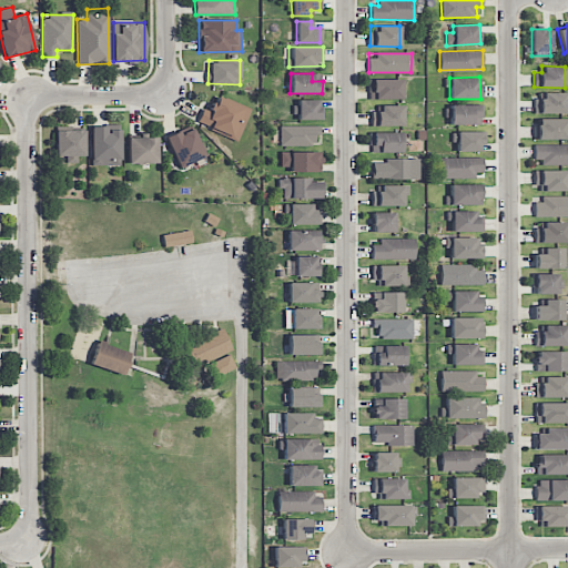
[(403,99),(402,79),(368,79),(368,99),(403,99)]
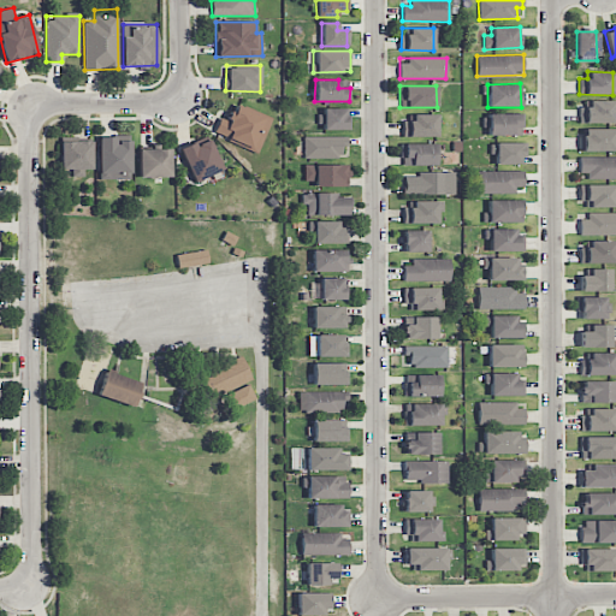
[(581,123),(612,123),(612,100),(581,100),(581,123)]
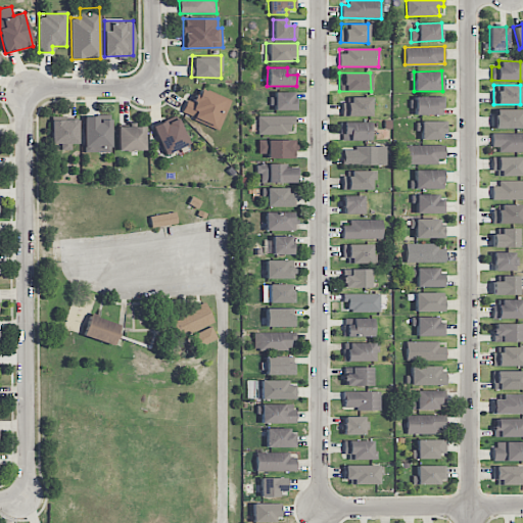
[(181,113),(219,129),(230,100),(198,88),(193,102),(186,99),(181,113)]
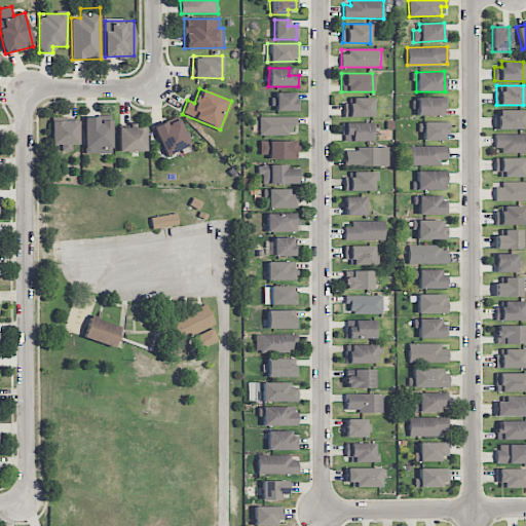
[(297,111),(297,92),(275,91),(275,110),(297,111)]
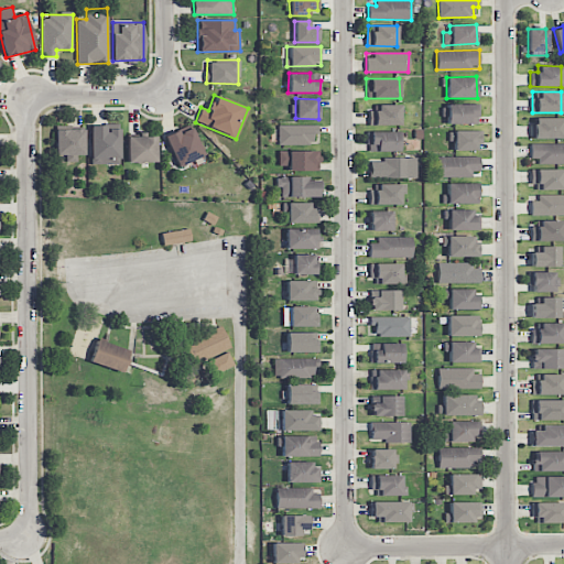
[(478,104),(446,104),(446,123),(478,123),(478,104)]
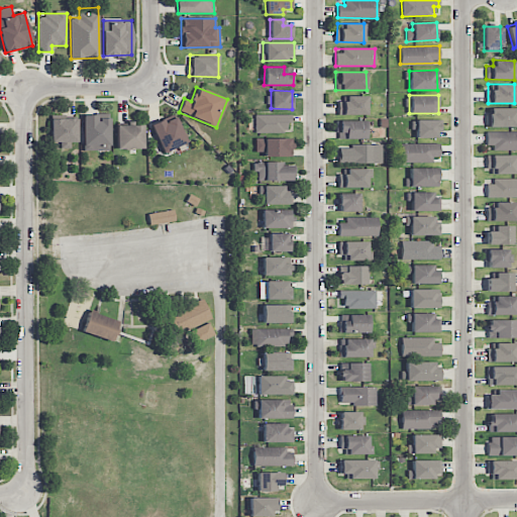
[(367,96),(339,96),(339,114),(367,115),(367,96)]
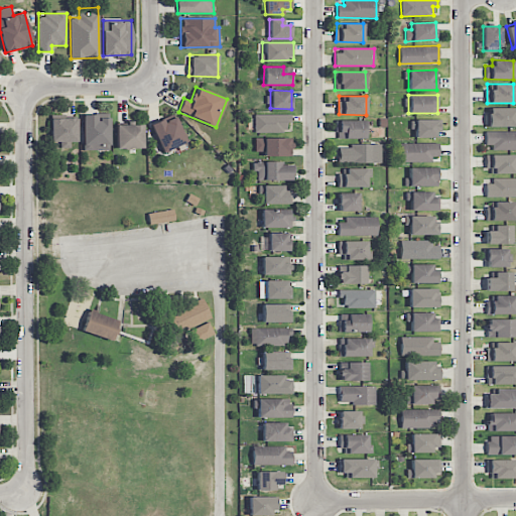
[(515,108),(487,107),(487,127),(515,127),(515,108)]
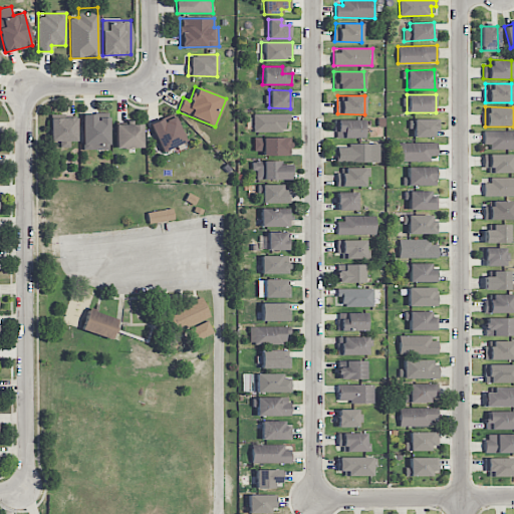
[(289,113),(253,113),(253,132),(285,131),(284,121),(289,121),(289,113)]
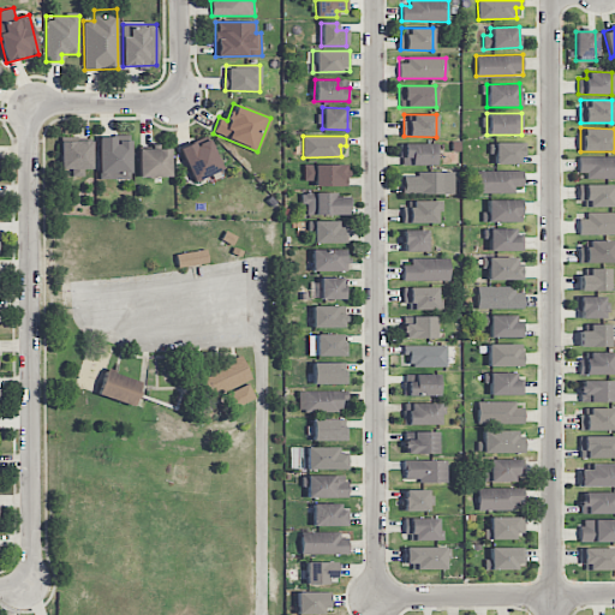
[(130,178),(130,137),(100,137),(100,178),(130,178)]
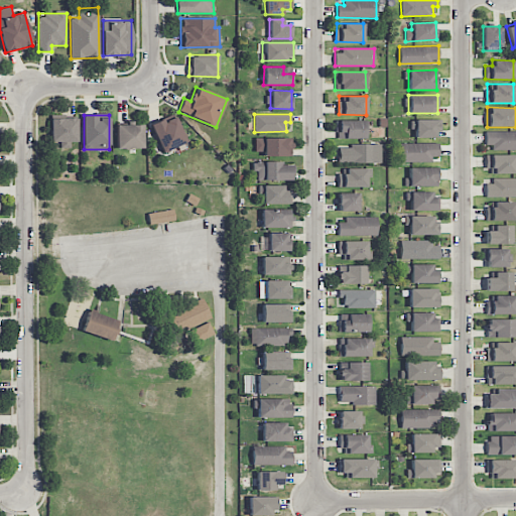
[(162,152),(185,142),(174,115),(150,125),(162,152)]
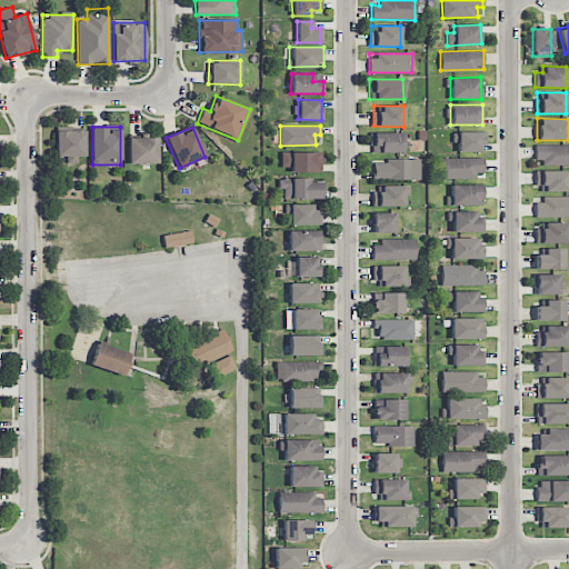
[(56,157),(85,157),(85,130),(56,130),(56,157)]
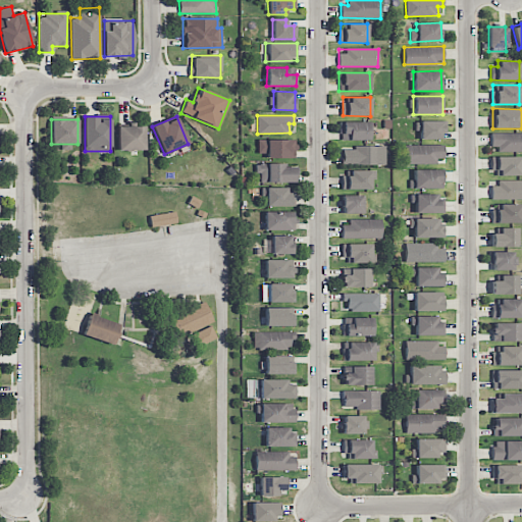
[(445,139),(444,120),(419,120),(420,139),(445,139)]
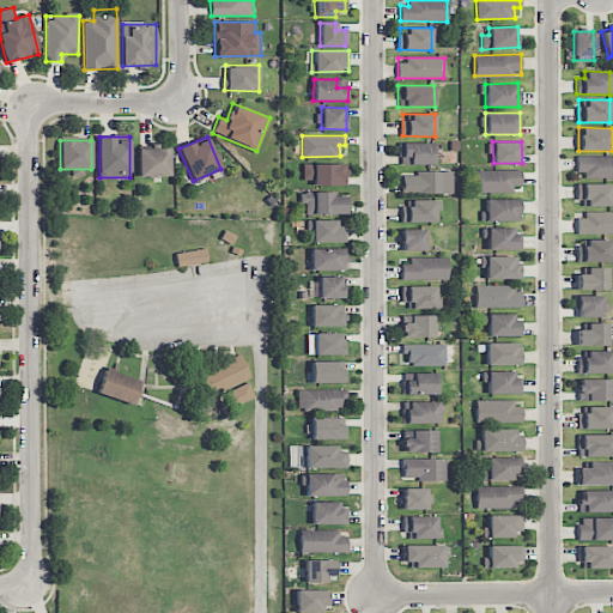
[(434,143),(400,143),(400,164),(434,164),(434,143)]
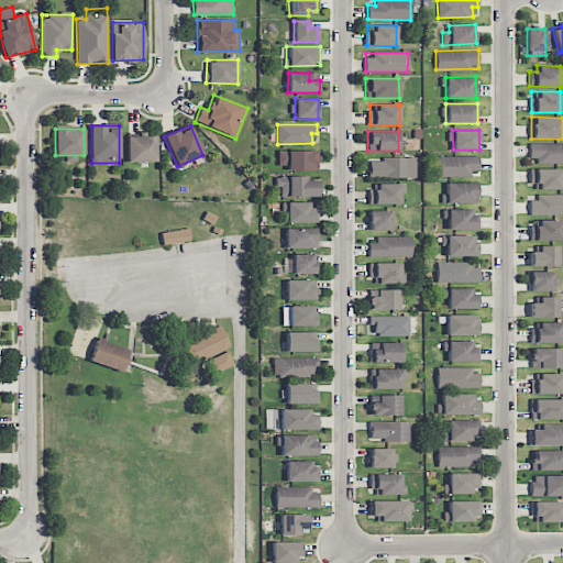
[(155,162),(155,135),(128,135),(127,162),(155,162)]
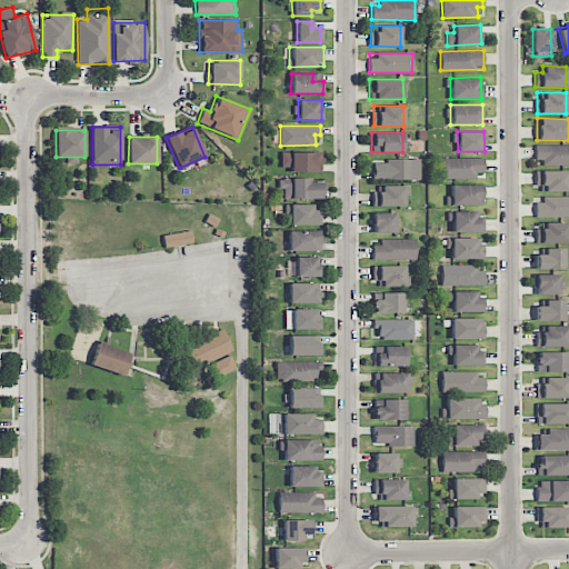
[(568,143),(535,145),(535,162),(568,162),(568,143)]
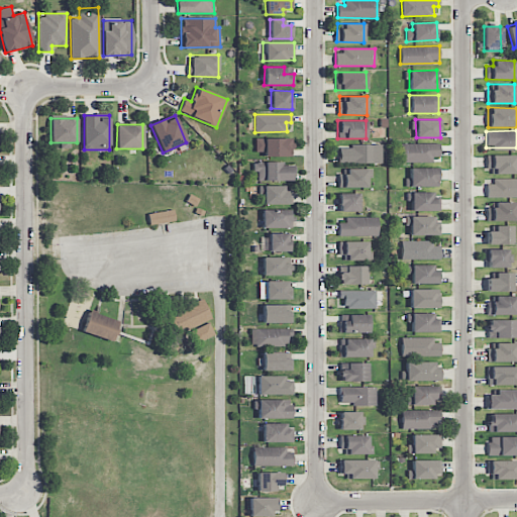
[(254,137),(255,151),(264,151),(264,157),(291,156),(291,137),(254,137)]
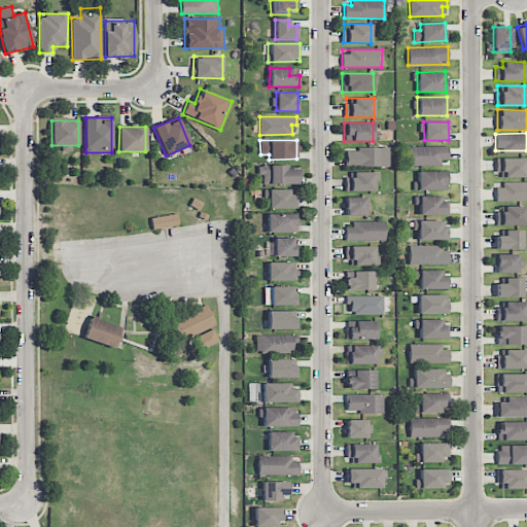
[(448,164),(448,145),(409,146),(409,164),(448,164)]
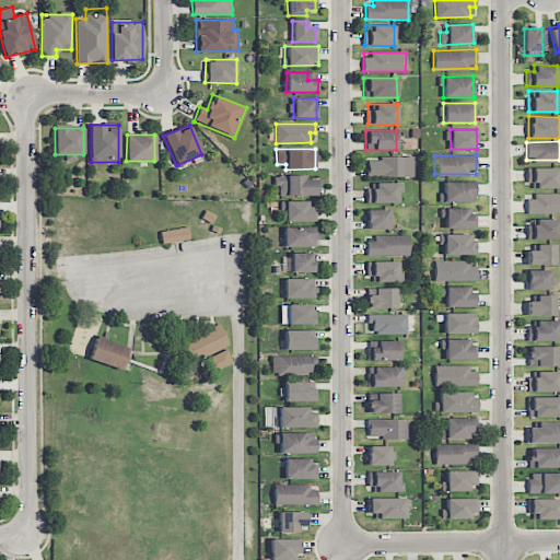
[(368,158),(368,176),(413,176),(413,158),(368,158)]
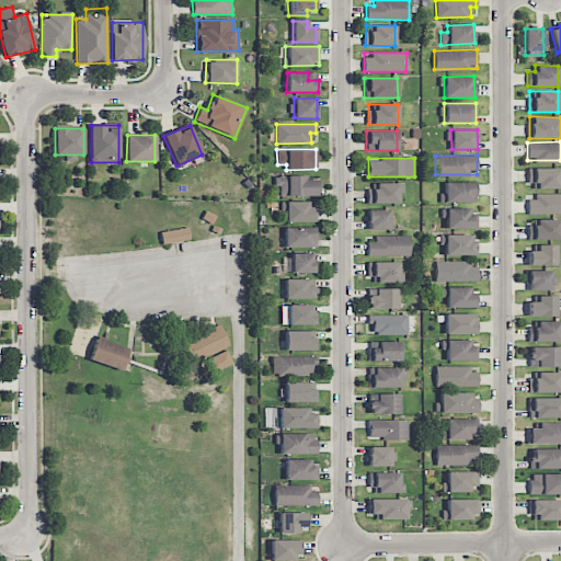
[(560,187),(560,179),(558,179),(559,168),(527,168),(527,187),(560,187)]
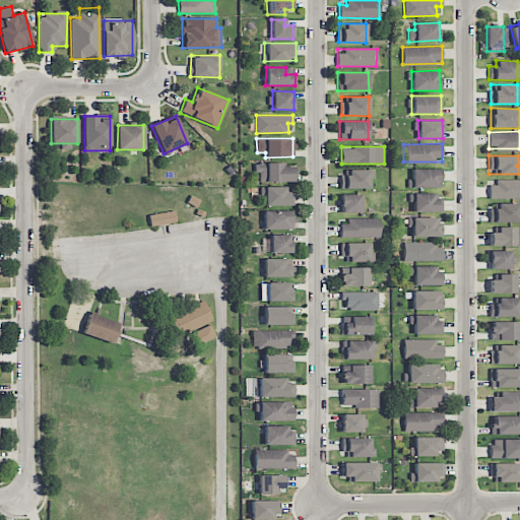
[(294,181),(294,166),(282,166),(281,163),(254,163),(254,173),(258,173),(258,182),(294,181)]
